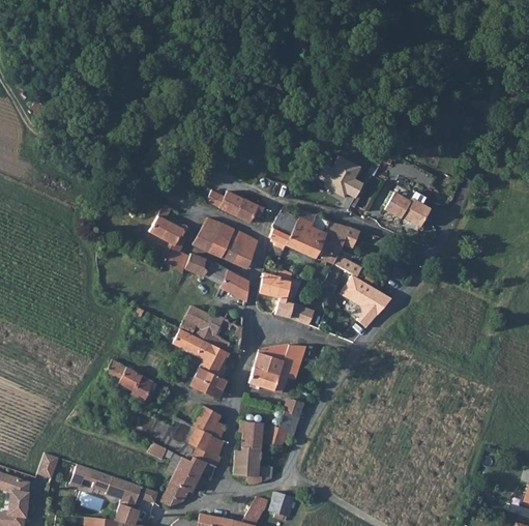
[(325,165),(317,180),(324,184),(322,187),(345,199),(346,196),(354,200),(362,184),(353,179),(359,167),(339,156),(332,169),(325,165)]
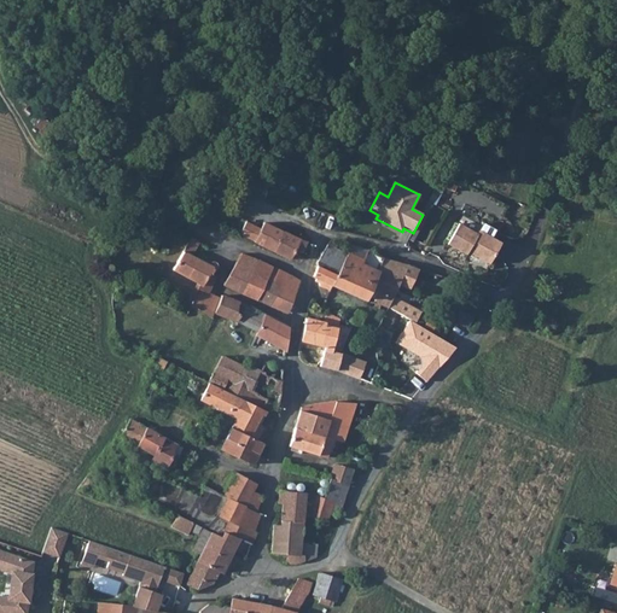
[(245,222),(239,234),(254,240),(254,241),(289,258),(292,252),(303,257),(309,244),(303,241),(263,222),(260,228),(245,222)]
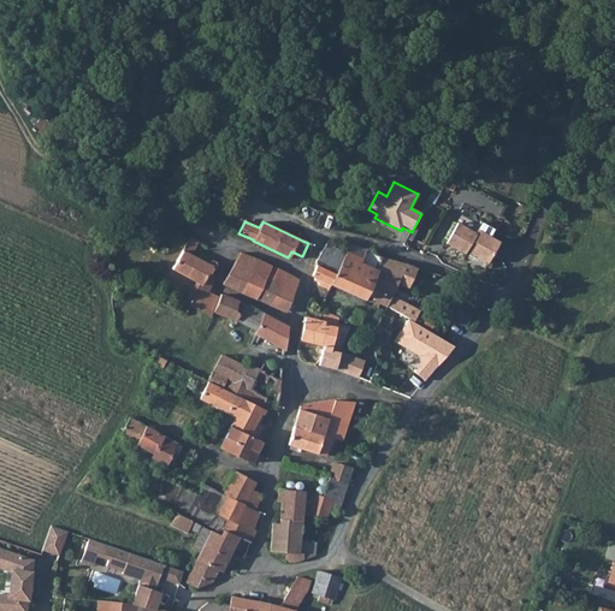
[(455,249),(460,237),(465,227),(456,224),(445,244),(455,249)]
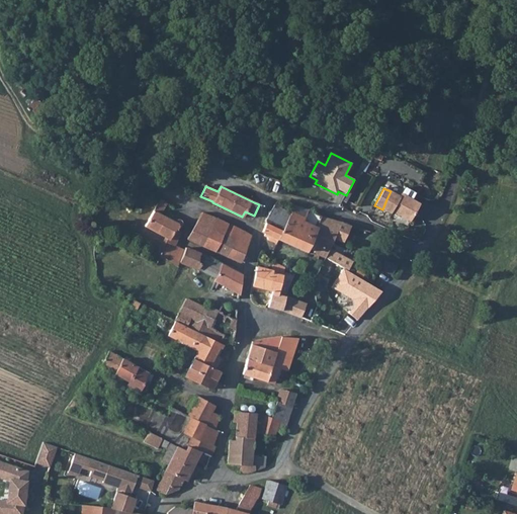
[(401,196),(391,191),(386,199),(417,213),(423,203),(402,193),(401,196)]
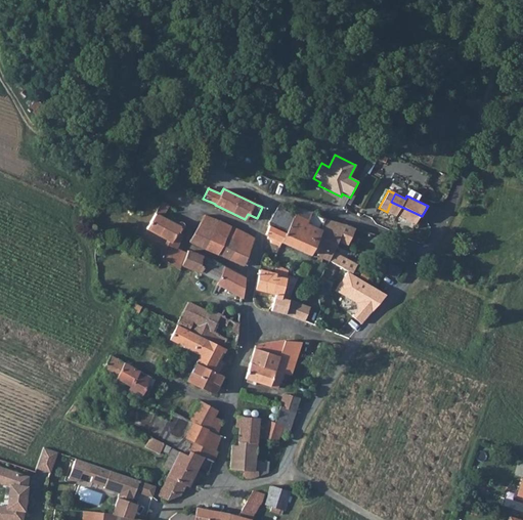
[(162,201),(157,210),(164,213),(169,205),(162,201)]
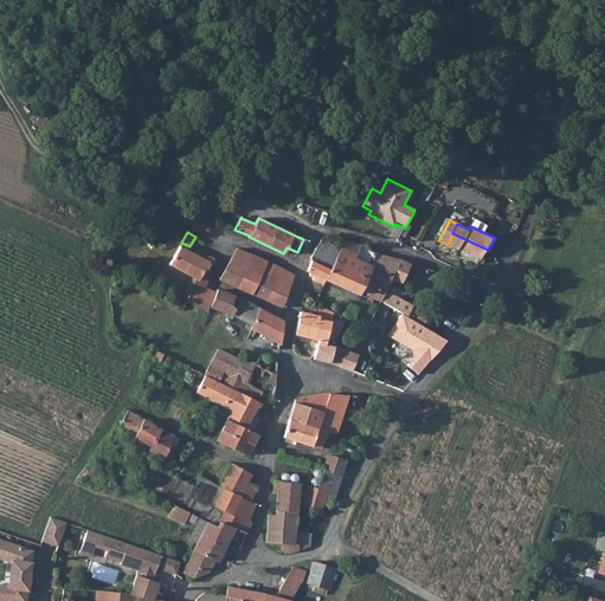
[(488,250),(452,233),(448,245),(458,251),(461,247),(482,259),(488,250)]
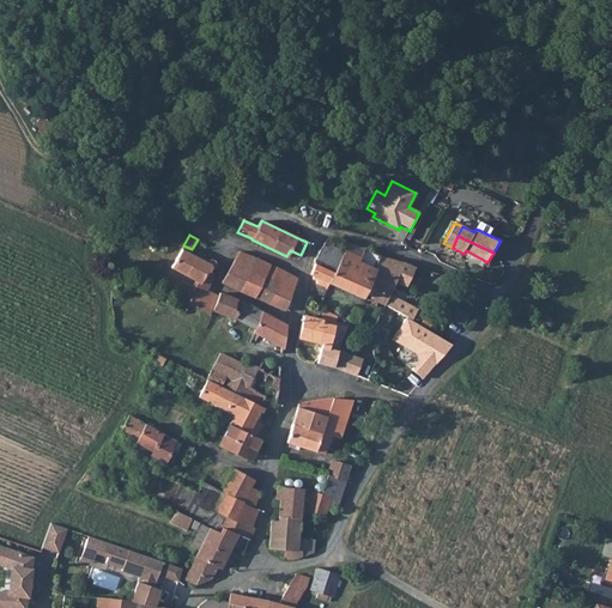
[(334,272),(343,249),(344,247),(325,239),(319,248),(316,253),(314,259),(314,265),(334,272)]
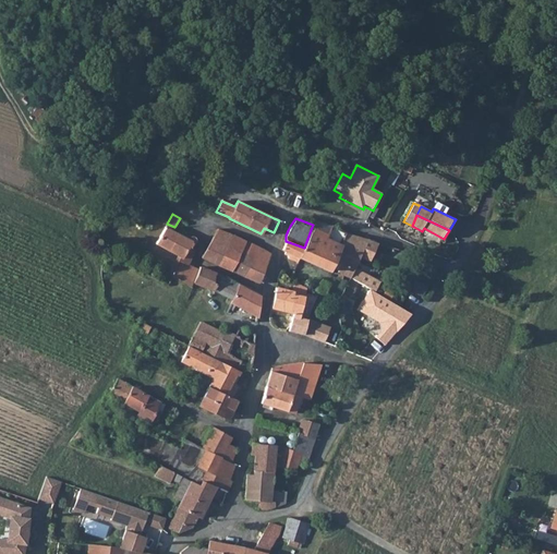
[(317,226),(316,228),(328,233),(331,226),(319,220),(317,226)]
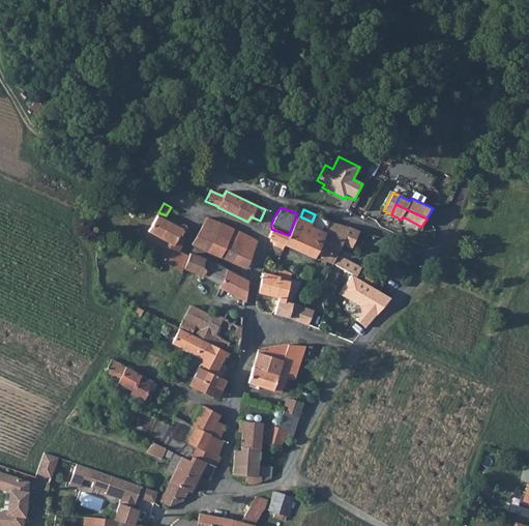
[(150,229),(175,242),(178,235),(180,232),(184,225),(166,215),(158,212),(150,229)]
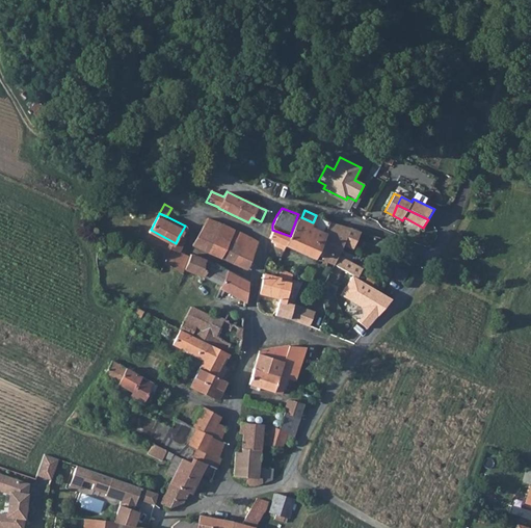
[(316,215),(313,222),(328,229),(332,220),(316,215)]
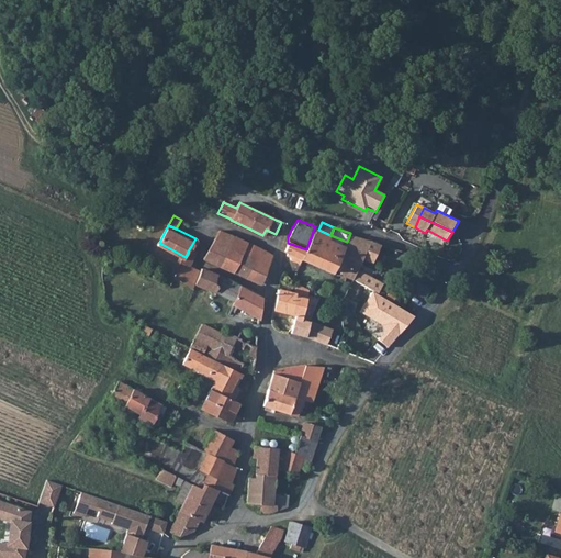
[(338,260),(343,252),(347,242),(331,235),(318,230),(314,229),(306,249),(303,258),(317,266),(318,265),(334,270),(338,260)]
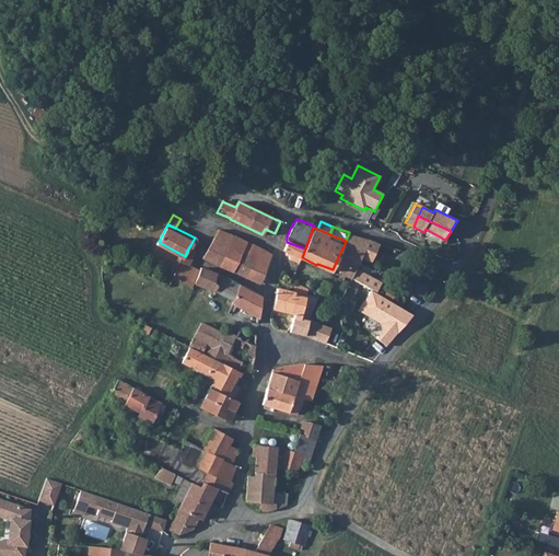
[(225,247),(231,235),(218,229),(204,257),(217,264),(225,247)]
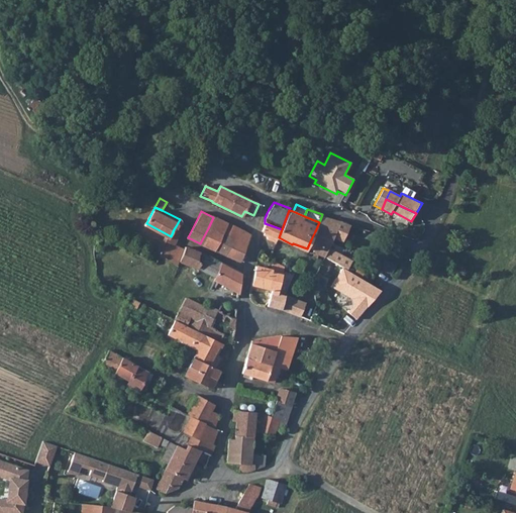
[(325,236),(321,243),(329,246),(334,236),(345,240),(352,224),(322,214),(319,222),(315,231),(325,236)]
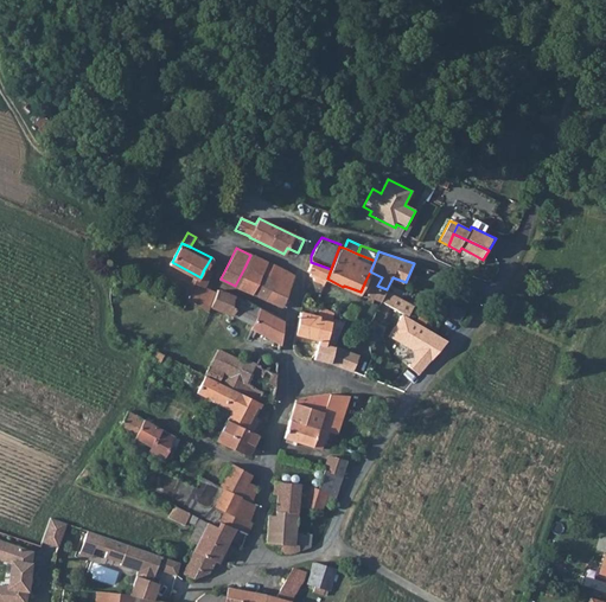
[(293,275),(250,255),(244,268),(260,275),(275,282),(266,301),(284,309),(293,275)]
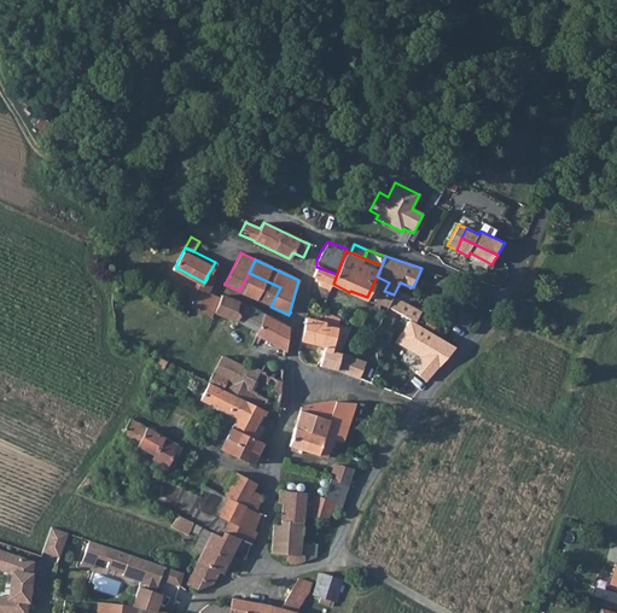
[(316,267),(312,275),(333,284),(337,274),(316,267)]
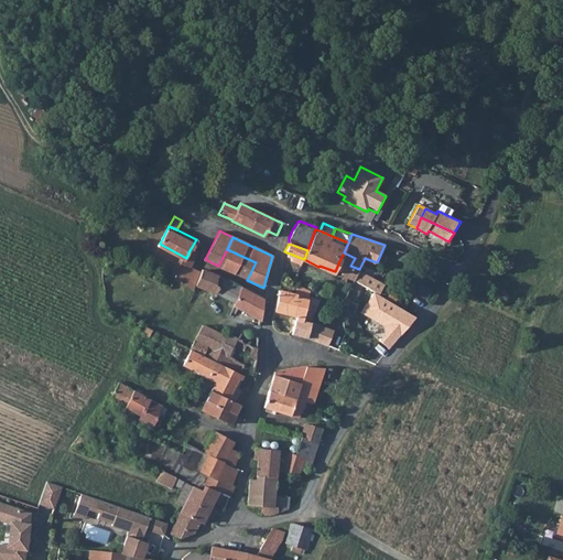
[(227,249),(218,266),(234,273),(241,256),(227,249)]
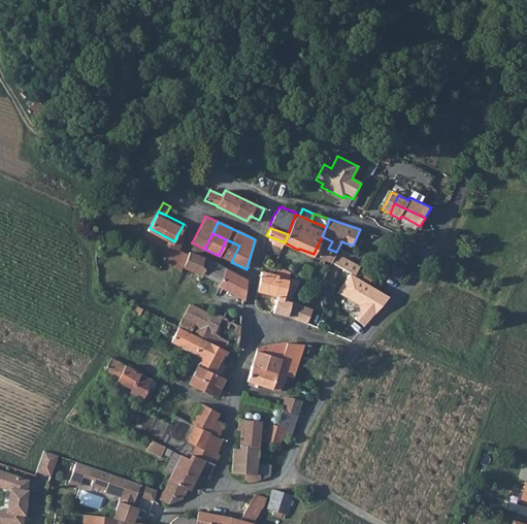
[(174,241),(172,248),(178,251),(185,238),(177,234),(174,241)]
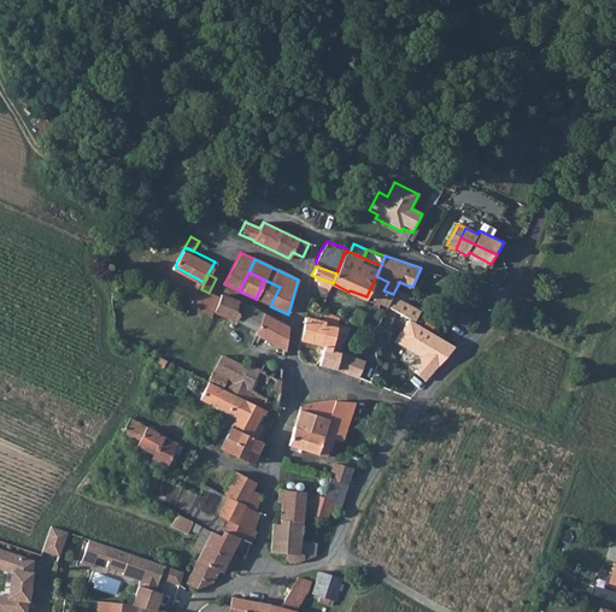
[(388,282),(376,276),(371,286),(379,288),(383,290),(388,282)]
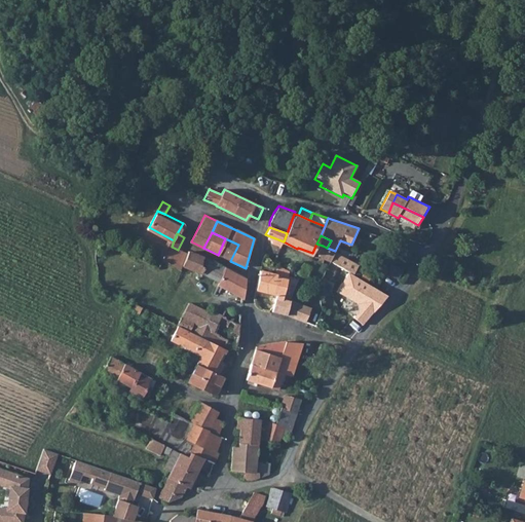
[(225,238),(218,255),(230,261),(238,245),(225,238)]
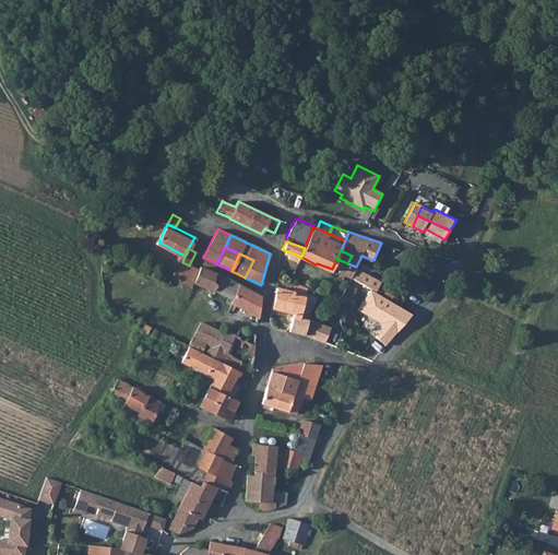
[(193,282),(201,271),(189,266),(182,262),(175,276),(183,281),(192,285),(193,282)]
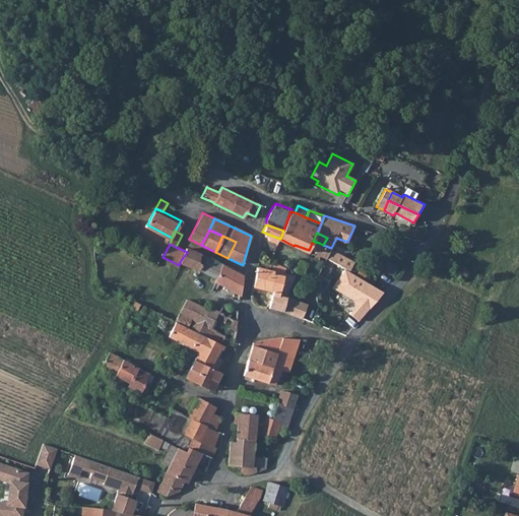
[(315,252),(321,254),(328,256),(331,248),(323,245),(321,251),(318,250),(317,252),(315,252)]
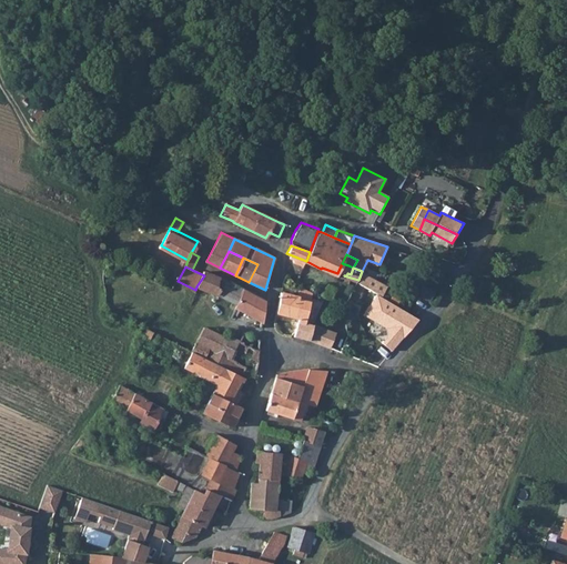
[(196,286),(215,298),(236,308),(243,291),(205,271),(204,275),(196,286)]
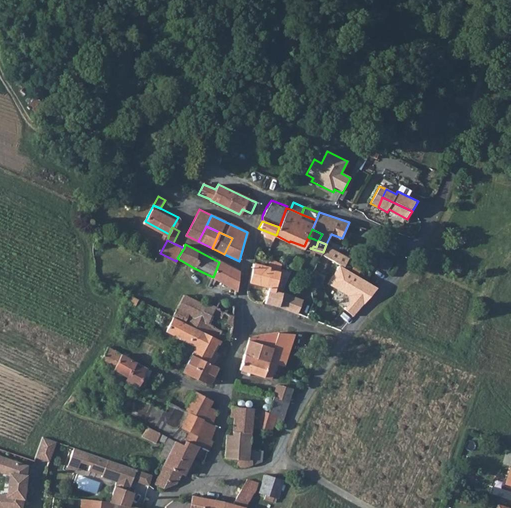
[(326,244),(323,252),(340,258),(342,249),(326,244)]
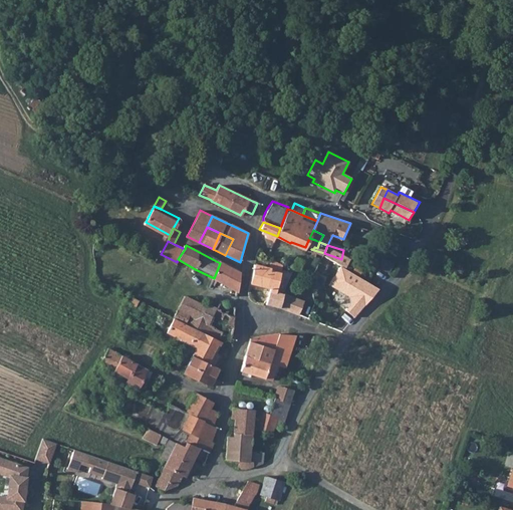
[(271,262),(270,268),(270,270),(282,274),(285,264),(272,258),(271,262)]
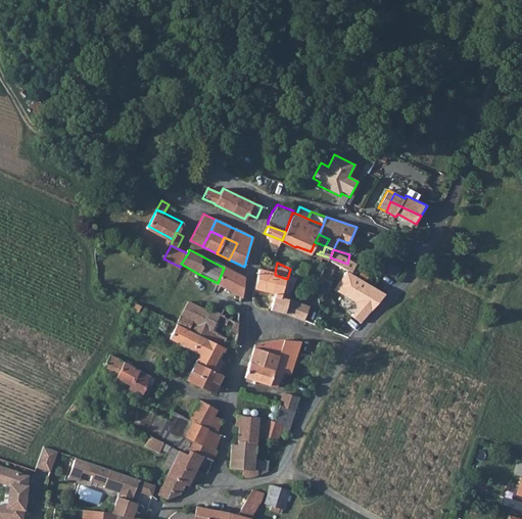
[(218,283),(216,286),(224,289),(231,272),(224,268),(218,283)]
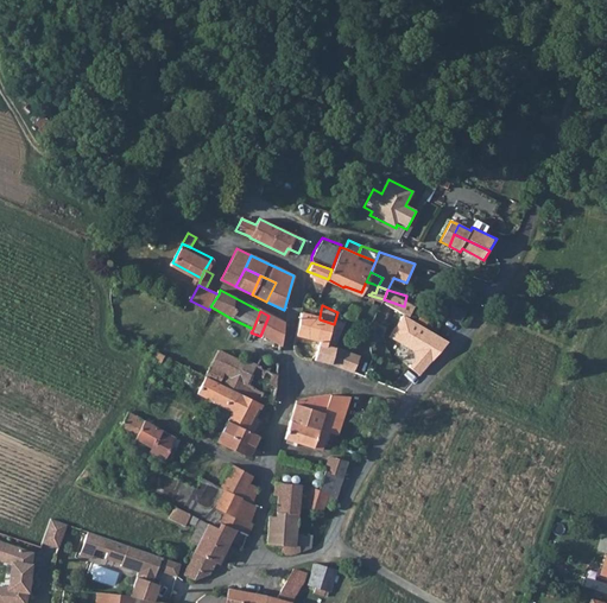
[(318,340),(315,357),(334,363),(337,347),(329,344),(334,324),(320,319),(320,317),(301,312),(295,334),(318,340)]
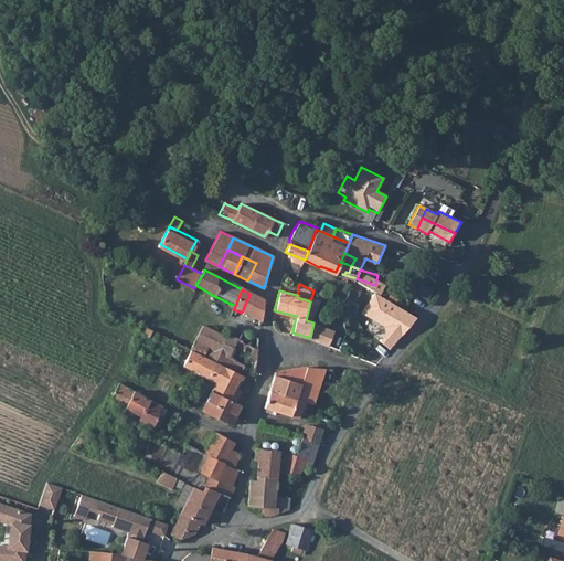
[(258,321),(262,300),(249,294),(242,313),(258,321)]
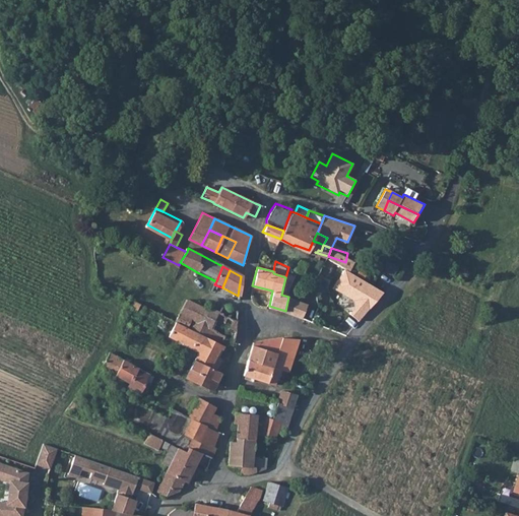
[(363,322),(387,294),(348,270),(337,288),(358,301),(359,308),(353,314),(363,322)]
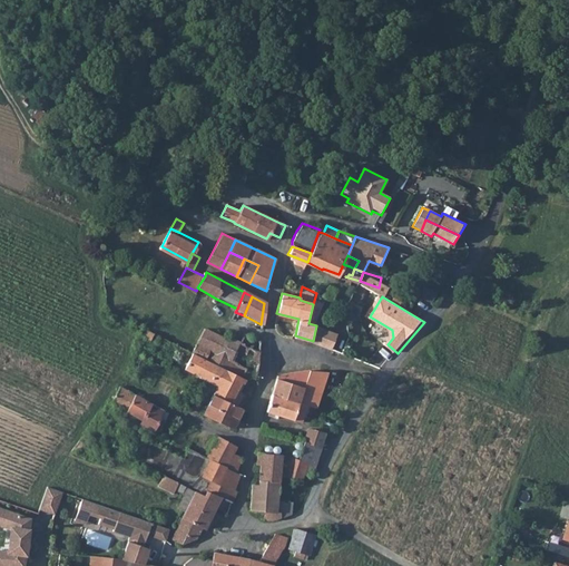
[(316,325),(313,341),(333,350),(340,334),(316,324),(316,325)]
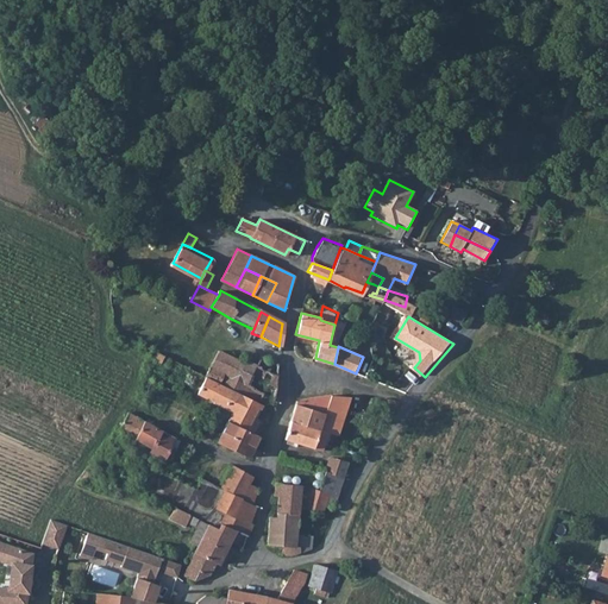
[(212,367),(234,378),(243,362),(221,351),(212,367)]
